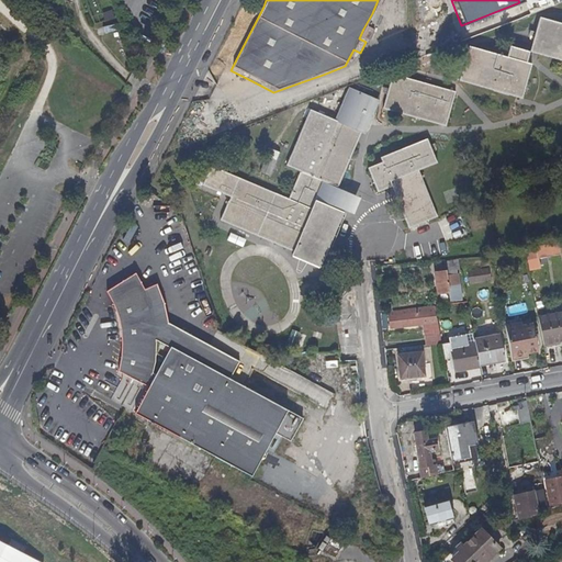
[(526,70),(529,59),(561,67),(561,31),(538,24),(528,58),(508,53),(505,65),(526,70)]
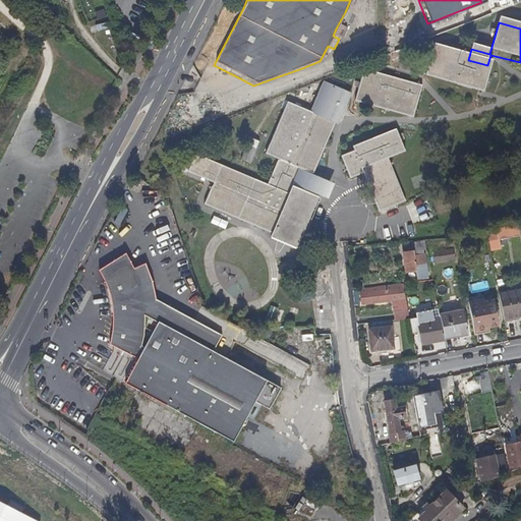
[(127,50),(131,44),(126,41),(123,48),(127,50)]
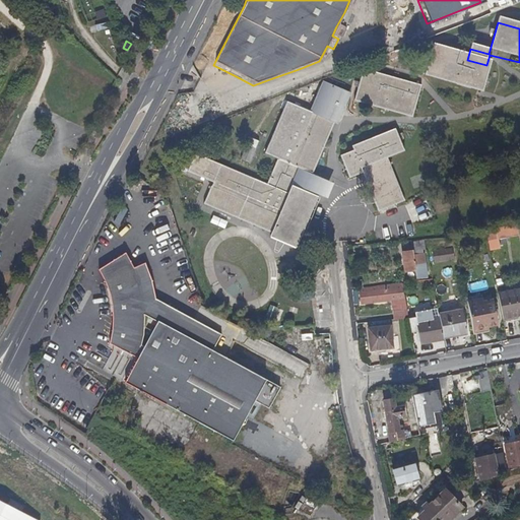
[(481,98),(491,66),(486,65),(467,60),(431,50),(423,81),(429,83),(481,98)]
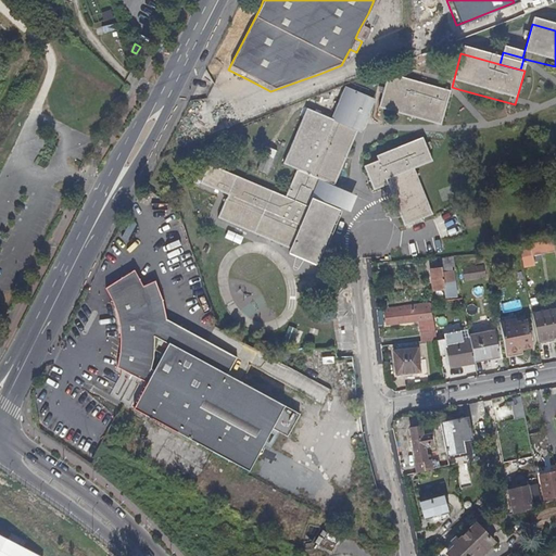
[(374,113),(404,123),(438,133),(449,99),(384,78),(374,113)]
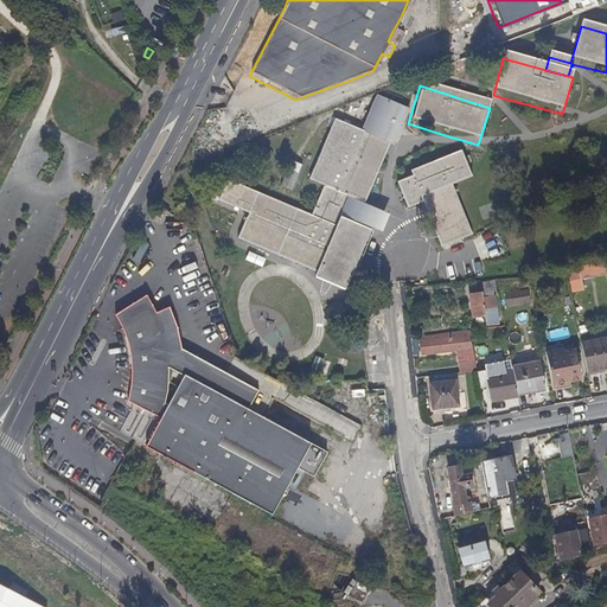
[(360,250),(368,231),(353,225),(337,218),(345,198),(362,204),(365,195),(372,178),(387,145),(372,139),(351,129),(331,121),(328,126),(321,144),(306,181),(320,187),(308,217),(291,211),(260,198),(224,183),(205,229),(236,229),(243,232),(253,236),(260,241),(274,250),(291,262),(305,274),(320,285),(325,288),(345,287),(351,272),(360,250)]
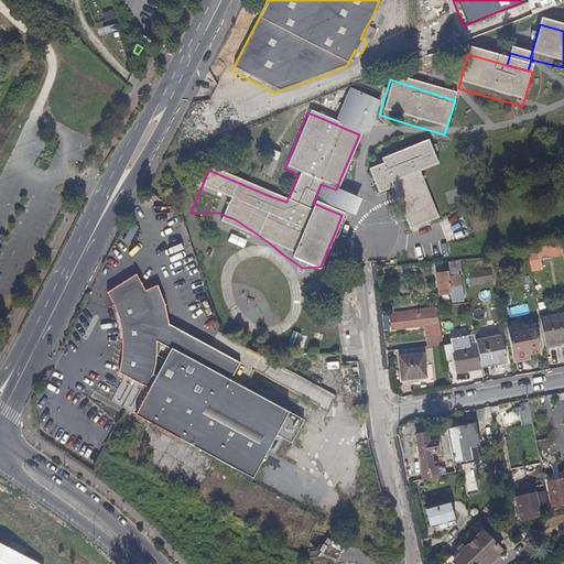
[(299,133),(305,117),(296,114),(290,129),(299,133)]
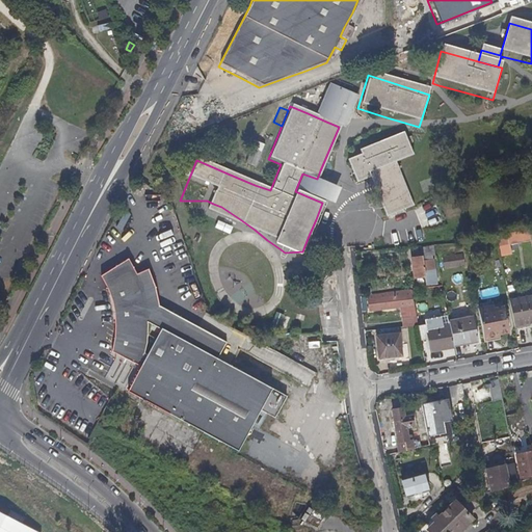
[(414,206),(396,162),(413,155),(404,133),(358,151),(361,156),(347,161),(354,180),(369,175),(387,217),(414,206)]
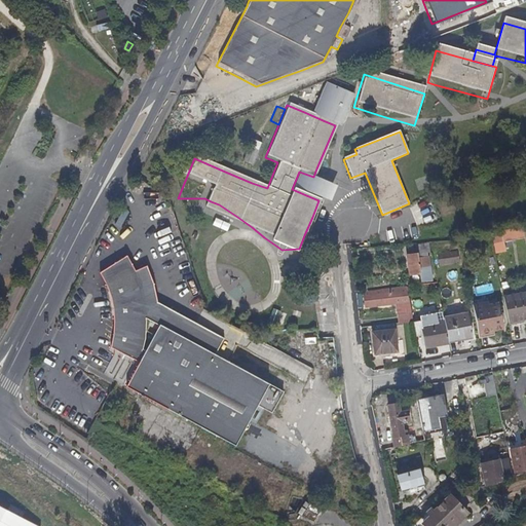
[(243,162),(253,166),(261,143),(253,140),(243,162)]
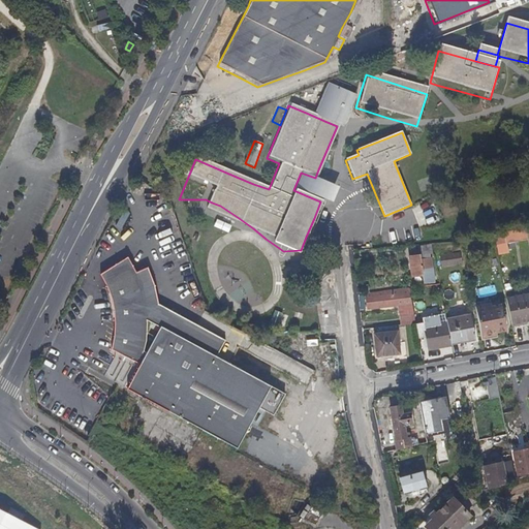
[(496,239),(497,254),(506,254),(505,238),(496,239)]
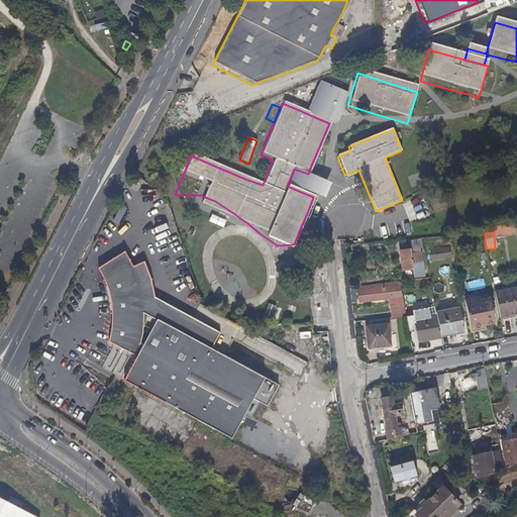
[(442,250),(440,242),(429,245),(431,252),(442,250)]
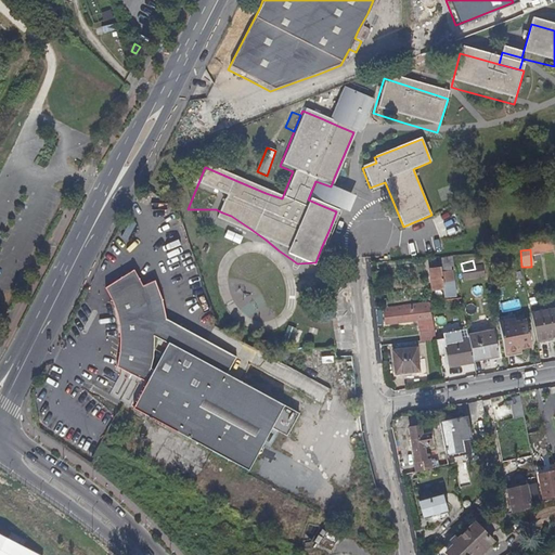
[(455,271),(454,263),(442,266),(442,269),(442,272),(452,271),(455,271)]
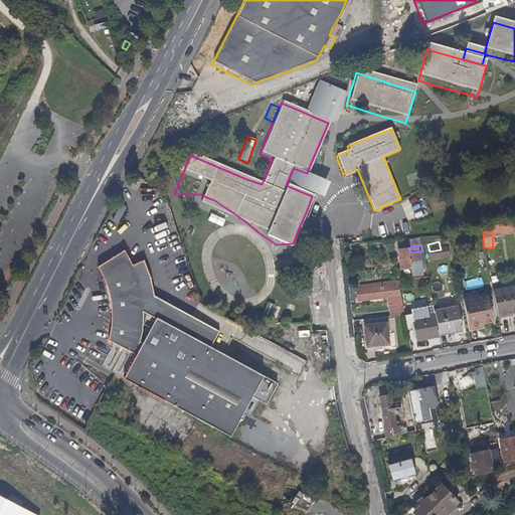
[(421,262),(419,251),(410,252),(410,249),(400,251),(401,263),(402,267),(402,270),(412,269),(412,266),(415,266),(415,263),(421,262)]
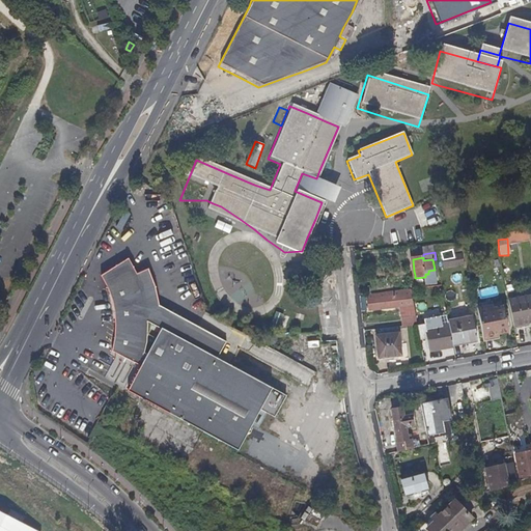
[(222,372),(208,365),(217,348),(194,336),(150,312),(147,291),(136,297),(130,279),(121,263),(93,281),(100,290),(103,298),(106,306),(107,315),(108,325),(109,333),(108,341),(105,357),(132,372),(121,391),(151,410),(162,417),(170,422),(231,454),(252,417),(266,424),(277,402),(222,372)]
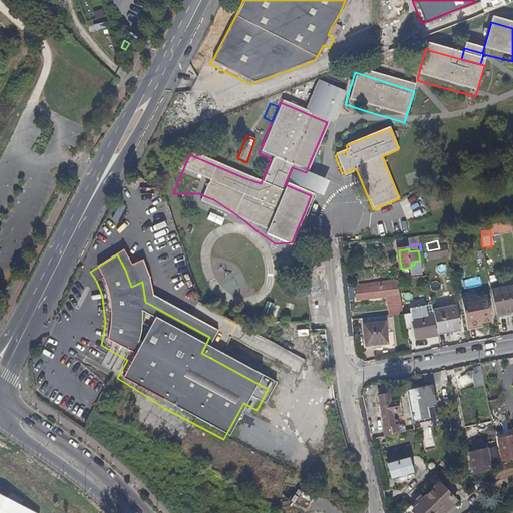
[(142,282),(136,266),(125,270),(131,287),(142,282)]
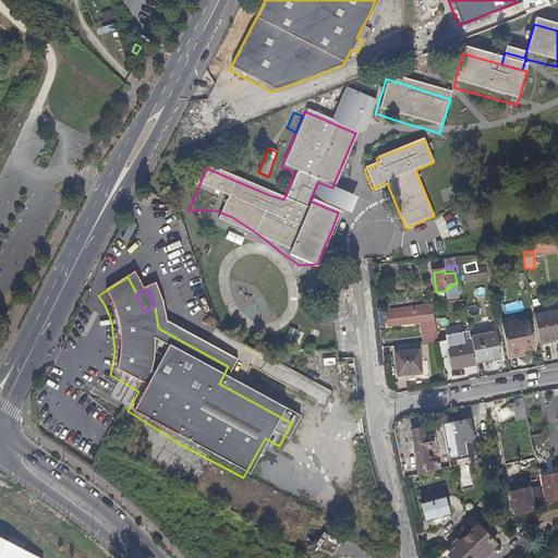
[(434,319),(432,304),(425,305),(427,320),(434,319)]
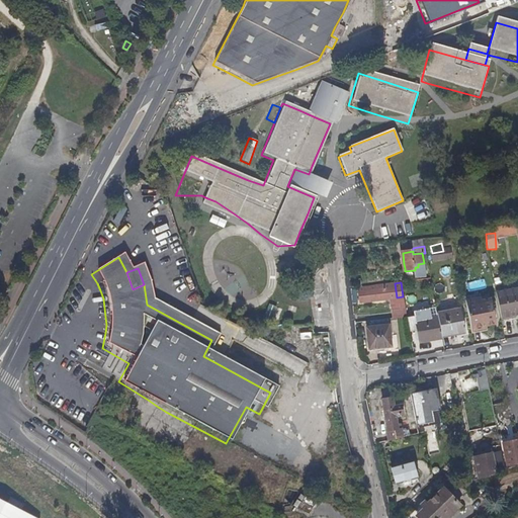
[(397,297),(395,283),(359,287),(361,301),(397,297)]
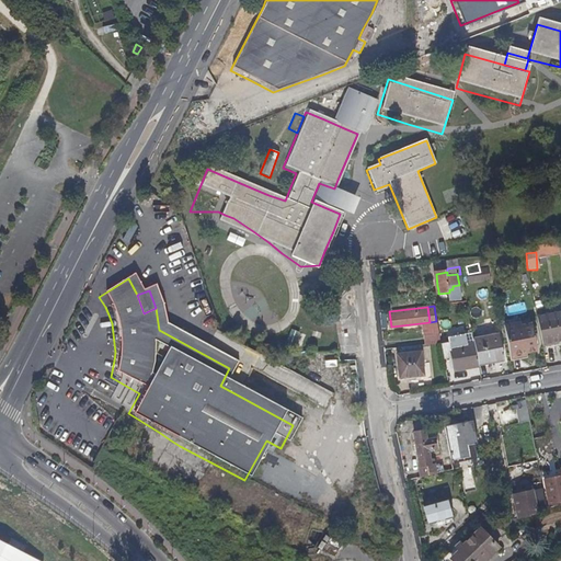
[(560,341),(560,312),(539,317),(545,347),(554,345),(554,342),(560,341)]
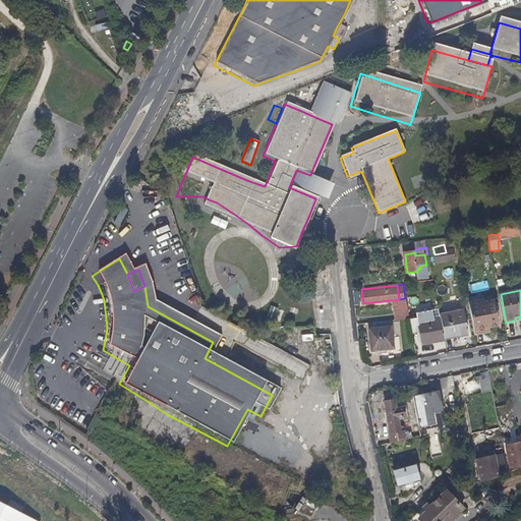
[(500,326),(495,301),(470,306),(474,331),(489,328),(500,326)]
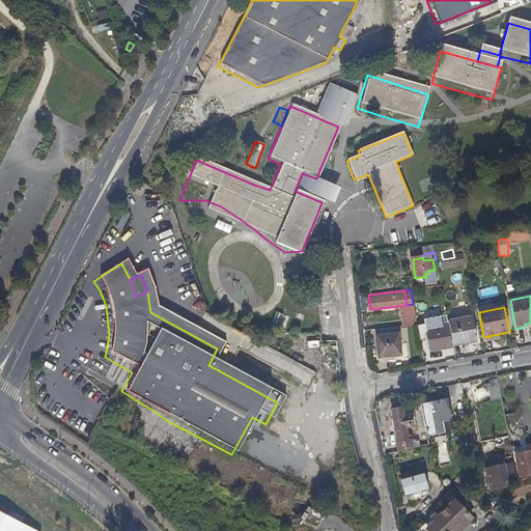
[(273,327),(284,331),(288,317),(277,313),(273,327)]
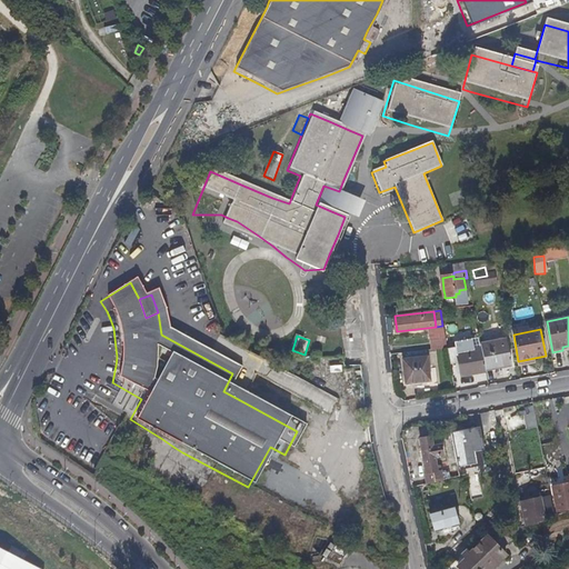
[(512,366),(508,339),(481,345),(481,349),(486,371),(512,366)]
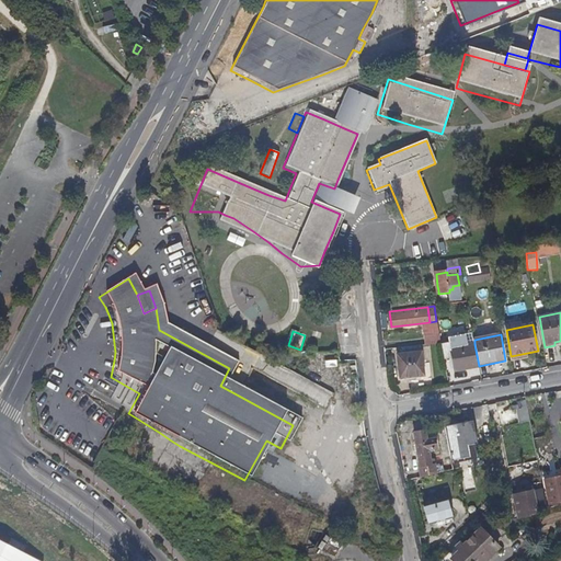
[(479,366),(474,344),(451,348),(455,366),(456,371),(479,367),(479,366)]
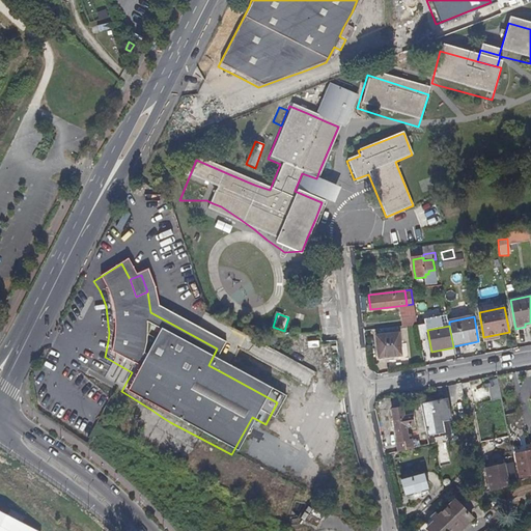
[(430,346),(427,330),(419,332),(422,348),(430,346)]
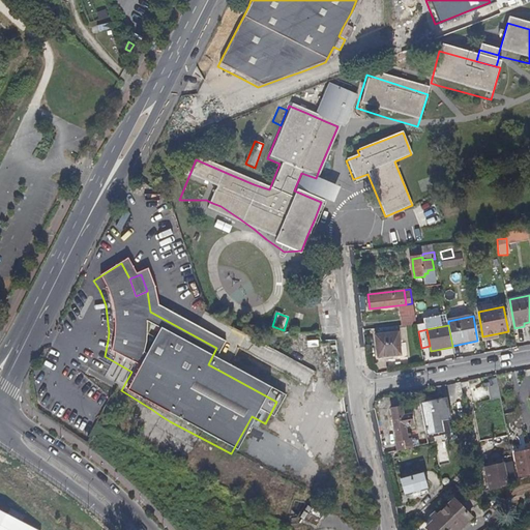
[(401,355),(398,333),(376,335),(378,357),(401,355)]
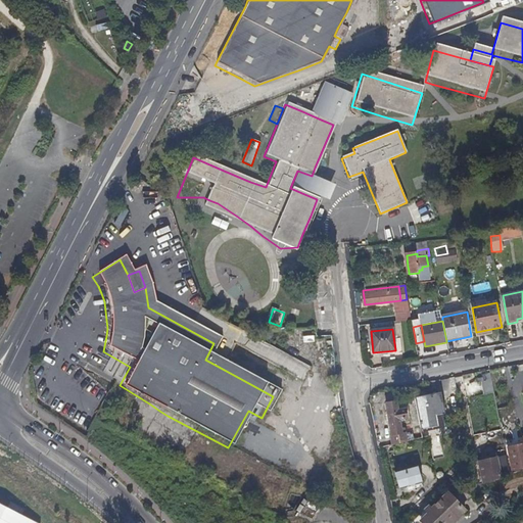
[(219,367),(227,350),(214,343),(205,360),(219,367)]
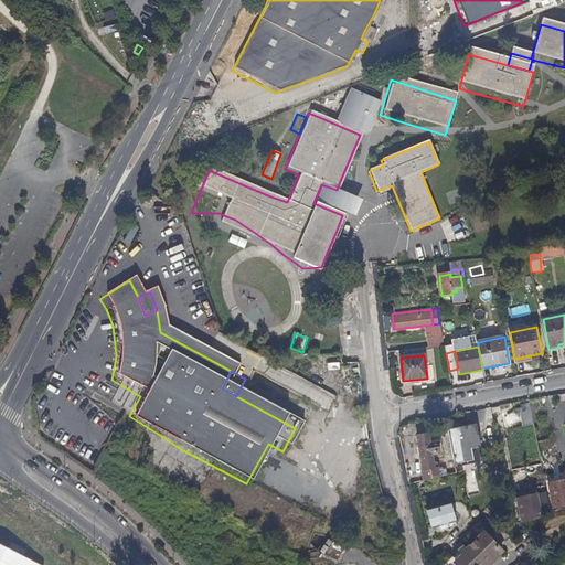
[(330,408),(337,395),(296,377),(290,391),(330,408)]
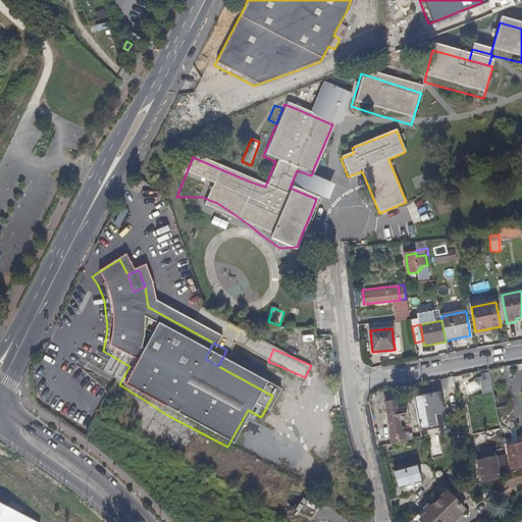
[(489,380),(481,382),(483,393),(492,390),(489,380)]
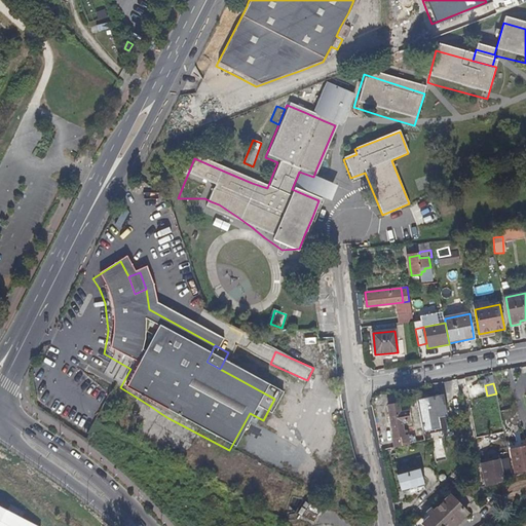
[(448,415),(443,395),(418,401),(425,431),(442,428),(440,417),(448,415)]
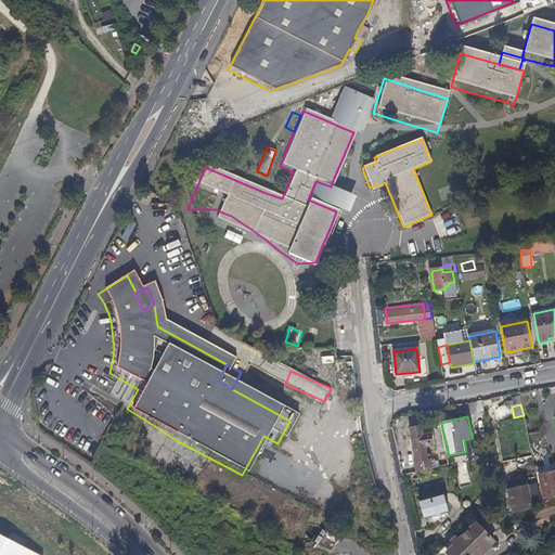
[(434,444),(431,434),(424,436),(422,426),(410,428),(418,473),(434,468),(431,460),(426,461),(426,456),(428,456),(426,447),(434,444)]
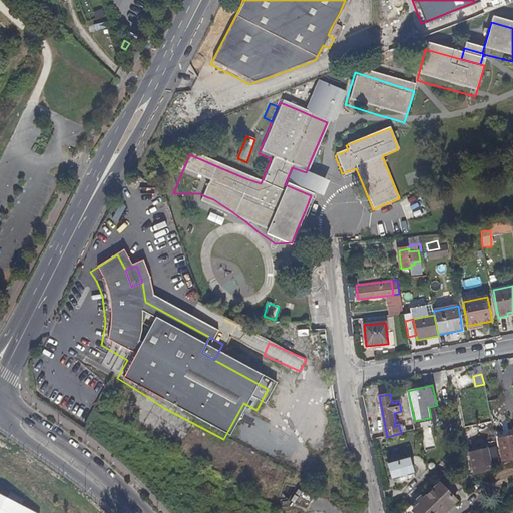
[(223,439),(164,408),(163,410),(185,423),(188,425),(221,441),(223,439)]
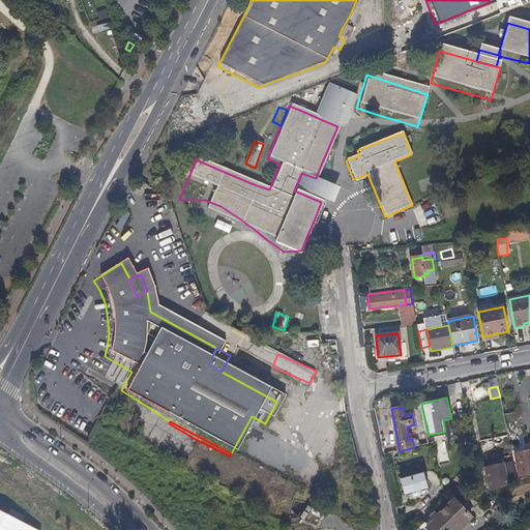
[(529,450),(529,442),(510,447),(512,454),(516,454),(529,450)]
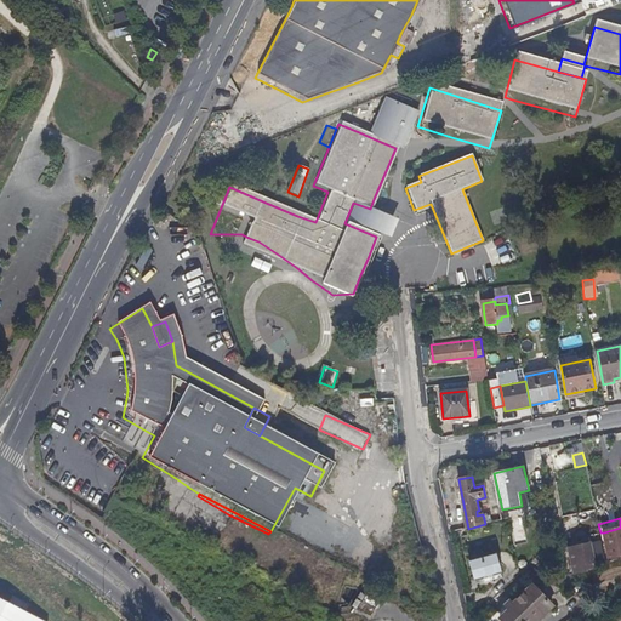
[(620,528),(604,533),(610,559),(620,556),(620,528)]
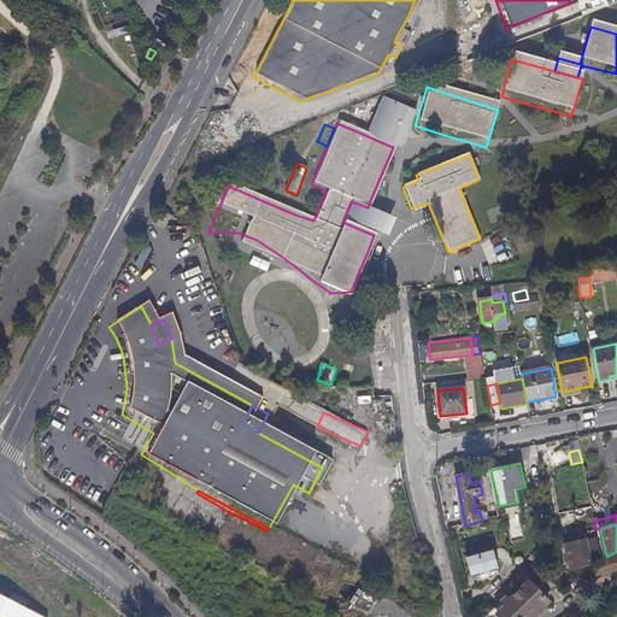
[(604,559),(597,530),(585,533),(586,540),(564,545),(570,570),(585,566),(582,560),(591,559),(592,565),(604,560),(604,559)]
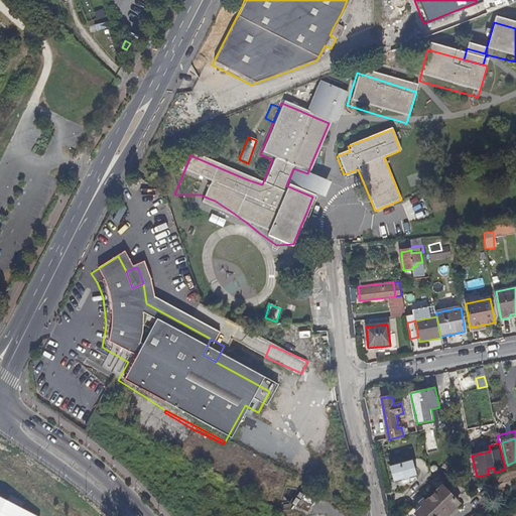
[(418,477),(413,459),(392,465),(397,483),(418,477)]
